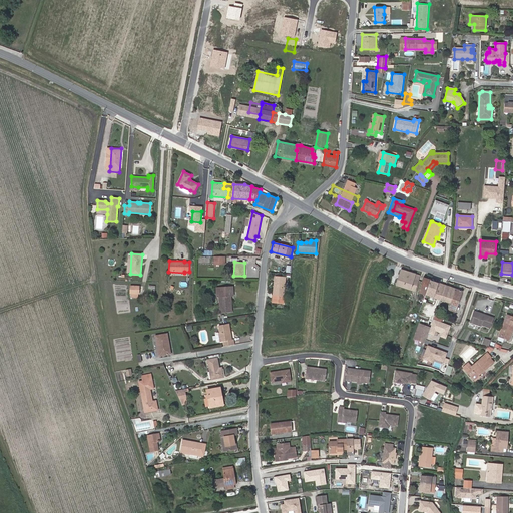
[(418,283),(421,276),(401,269),(399,276),(418,283)]
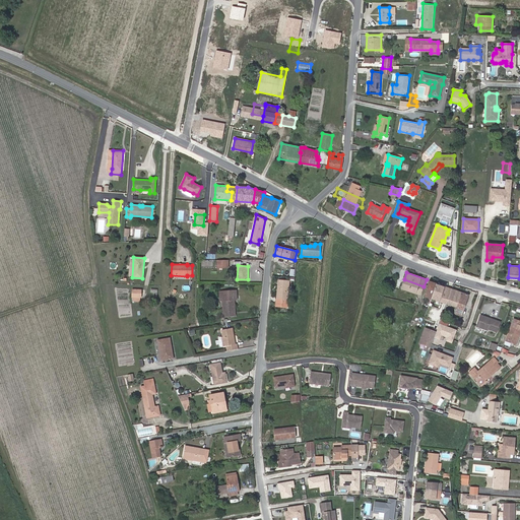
[(420,295),(424,286),(404,279),(401,288),(420,295)]
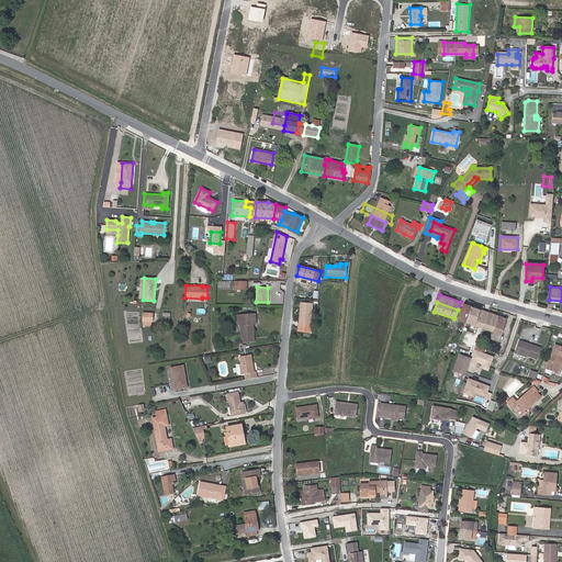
[(299,330),(311,332),(313,304),(301,303),(299,330)]
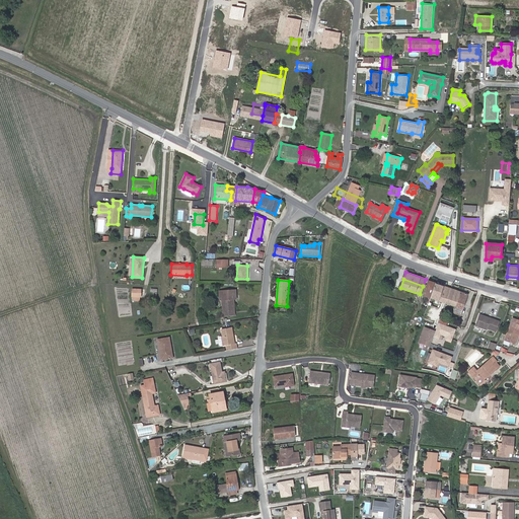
[(429,281),(427,289),(424,295),(431,298),(436,283),(429,281)]
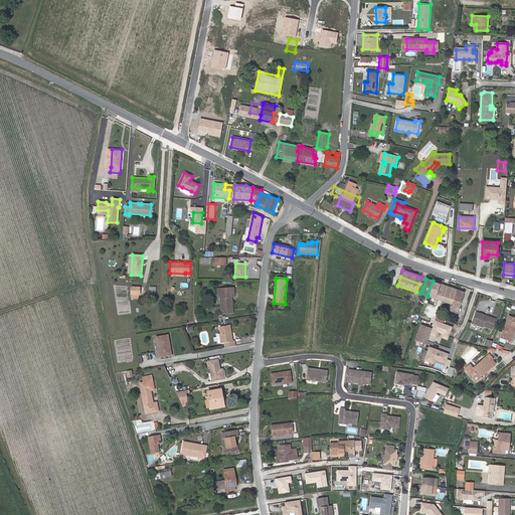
[(433,281),(427,296),(440,300),(445,285),(433,281)]
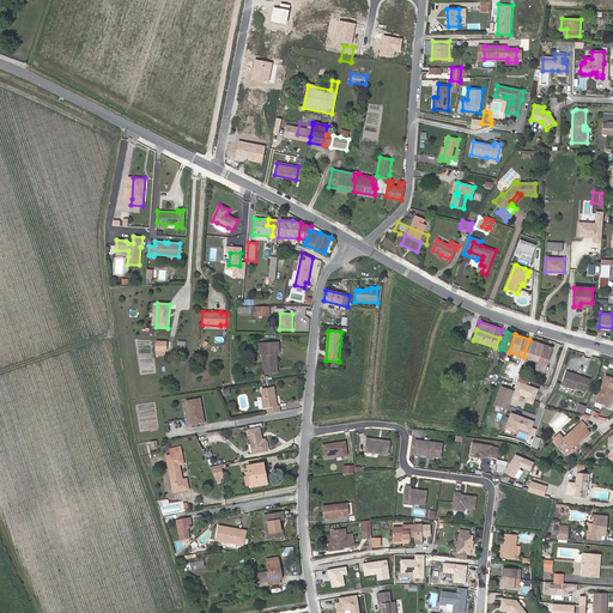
[(529,339),(523,357),(527,358),(533,340),(529,339)]
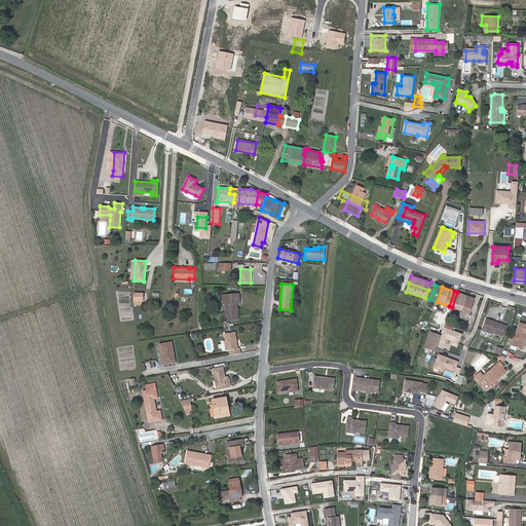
[(467,320),(474,298),(457,292),(452,307),(463,310),(461,317),(467,320)]
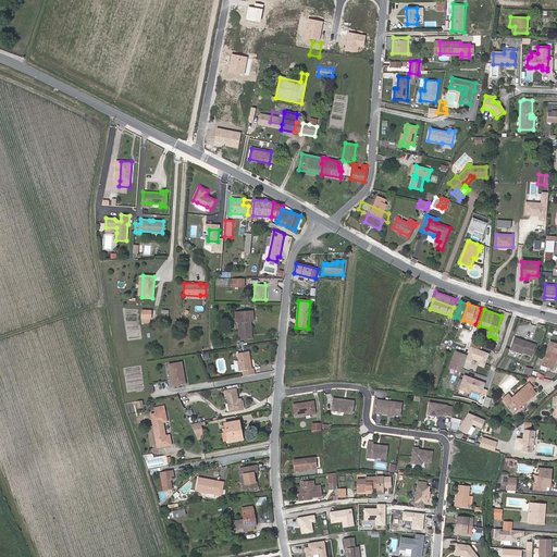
[(235,312),(236,318),(238,318),(238,321),(239,338),(252,337),(251,321),(250,317),(254,317),(254,311),(235,312)]
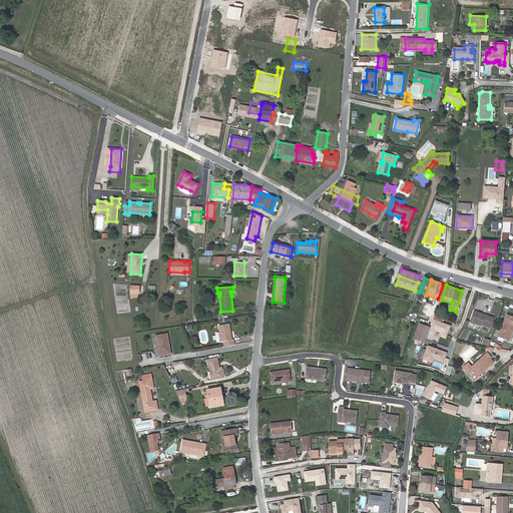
[(374,291),(371,301),(380,304),(383,294),(378,293),(374,291)]
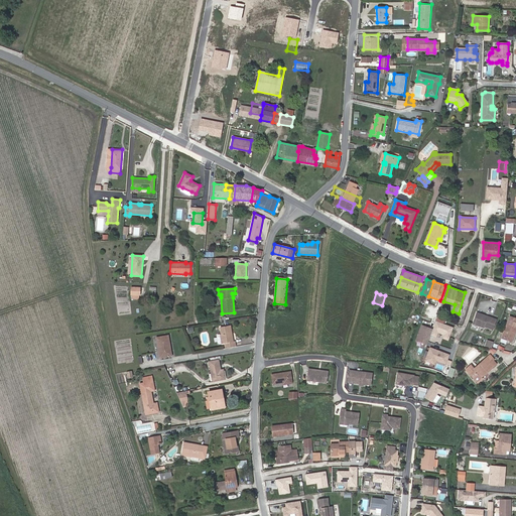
[(438,300),(436,306),(425,303),(421,317),(436,321),(442,301),(438,300)]
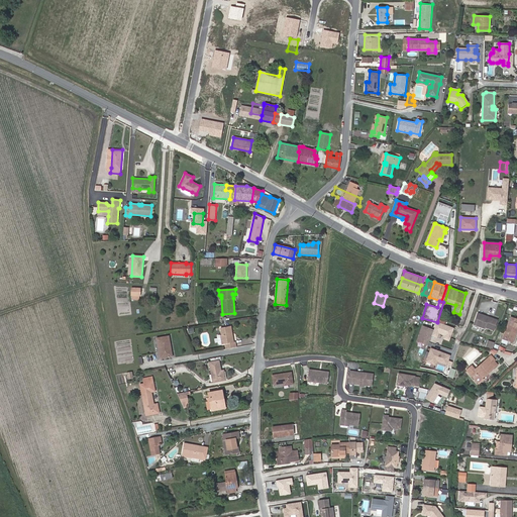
[(494,329),(497,319),(478,312),(475,323),(486,327),(486,326),(494,329)]
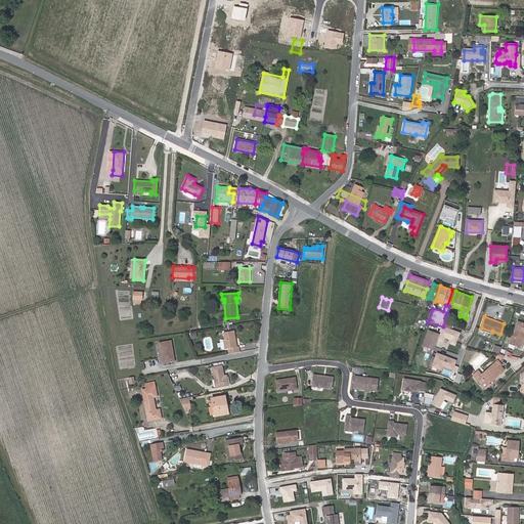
[(523,322),(518,320),(510,343),(520,347),(523,335),(523,322)]
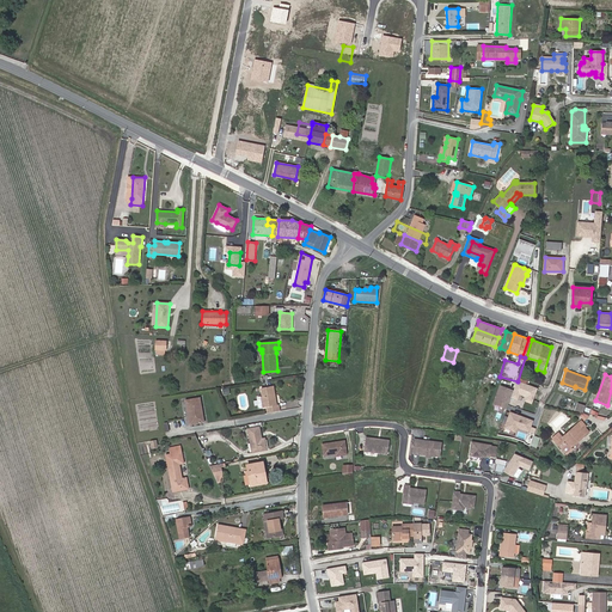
[(267,403),(267,407),(268,412),(280,410),(279,404),(276,405),(274,385),(262,387),(263,396),(261,397),(262,403),(267,403)]
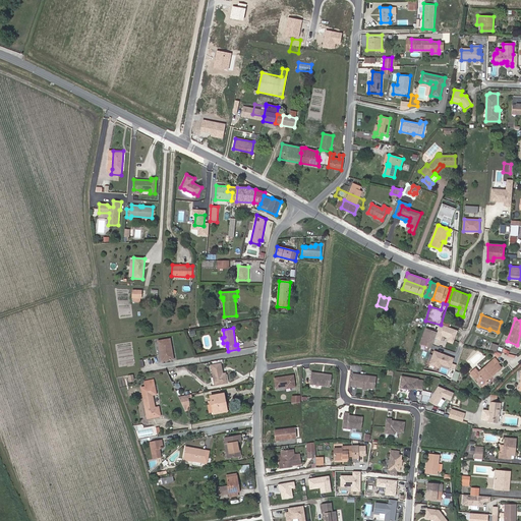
[(425,328),(419,344),(431,349),(438,332),(425,328)]
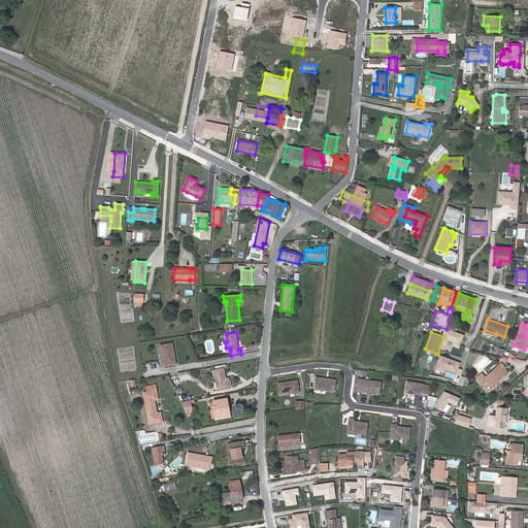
[(230,351),(230,348),(226,348),(225,342),(222,342),(223,352),(227,352),(230,351)]
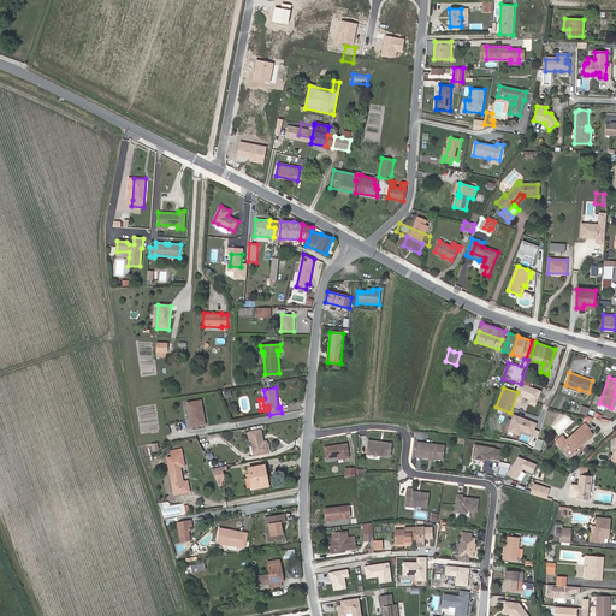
[(199,401),(187,403),(191,427),(206,425),(203,409),(201,409),(199,401)]
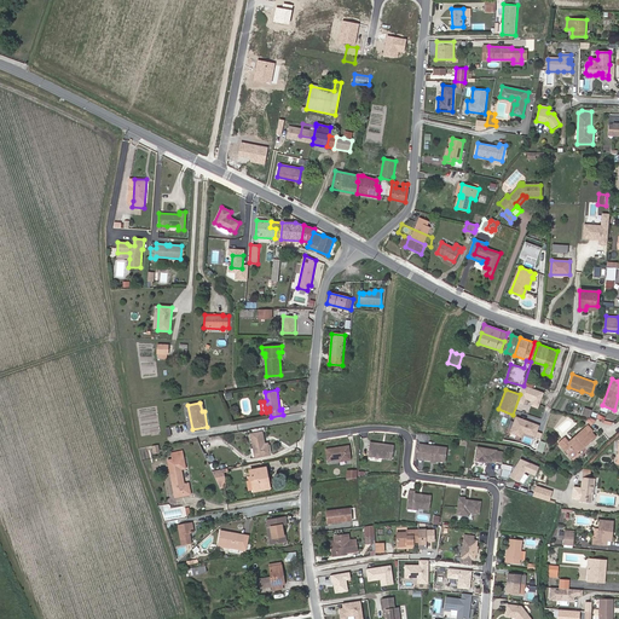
[(515,417),(510,434),(522,437),(524,434),(536,438),(539,423),(515,417)]
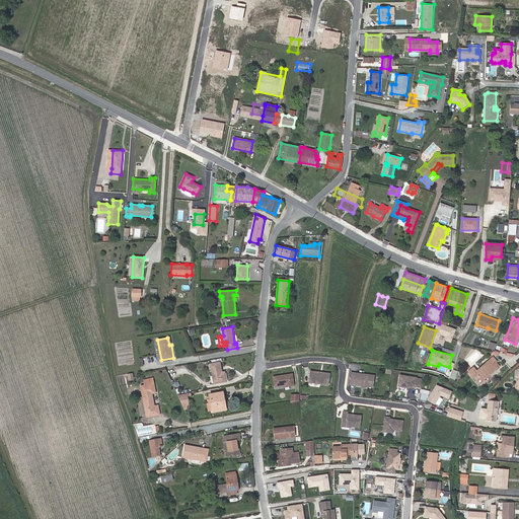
[(479,377),(482,380),(489,373),(490,374),(500,366),(496,363),(498,361),(493,356),(476,371),(473,368),(469,373),(475,380),(479,377)]
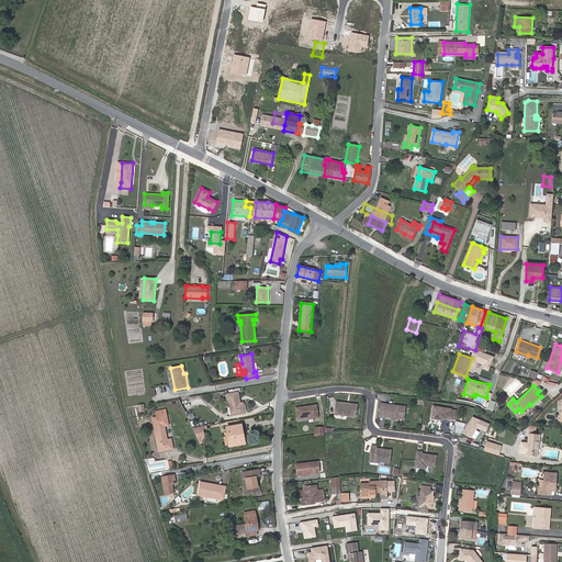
[(240,403),(238,392),(227,394),(232,415),(246,413),(244,402),(240,403)]
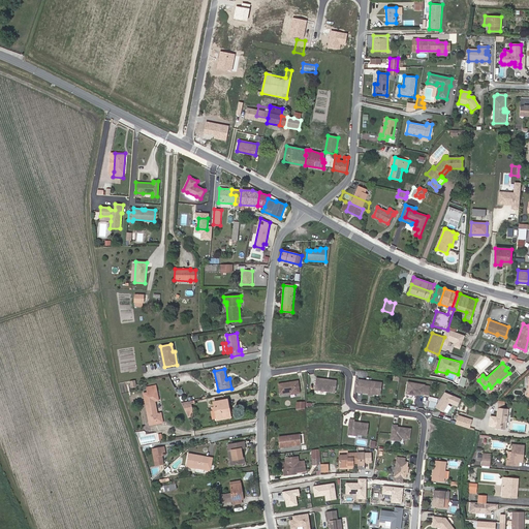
[(314,390),(335,392),(337,380),(316,378),(314,390)]
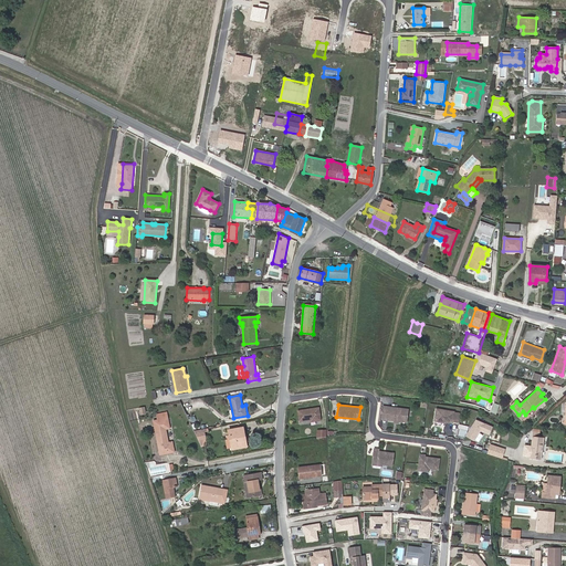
[(407,420),(408,410),(389,407),(388,420),(395,421),(397,421),(398,423),(400,421),(404,420),(407,420)]
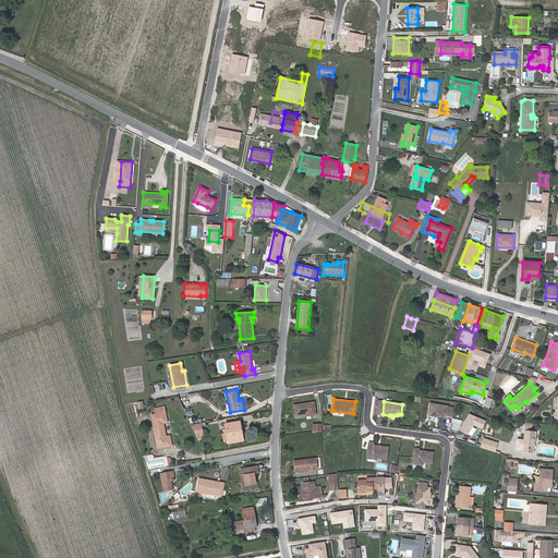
[(519,410),(526,402),(525,401),(518,409),(516,405),(511,409),(516,413),(519,410)]
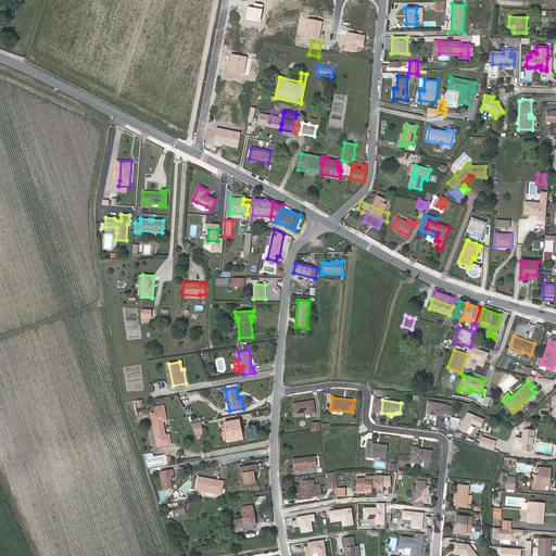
[(304,413),(304,415),(315,413),(313,401),(292,404),(294,414),(304,413)]
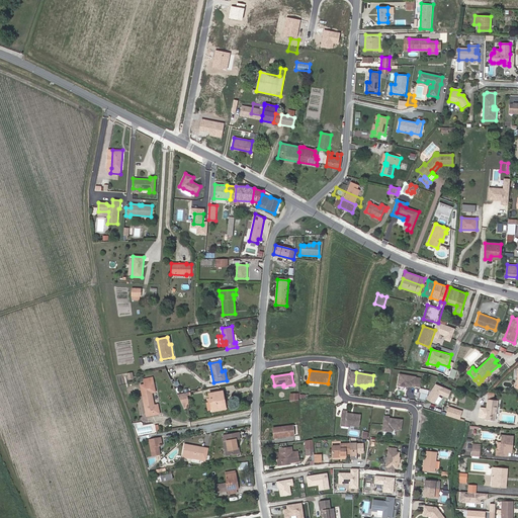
[(415,386),(420,387),(421,377),(401,374),(399,385),(404,386),(406,385),(409,386),(415,387),(415,386)]
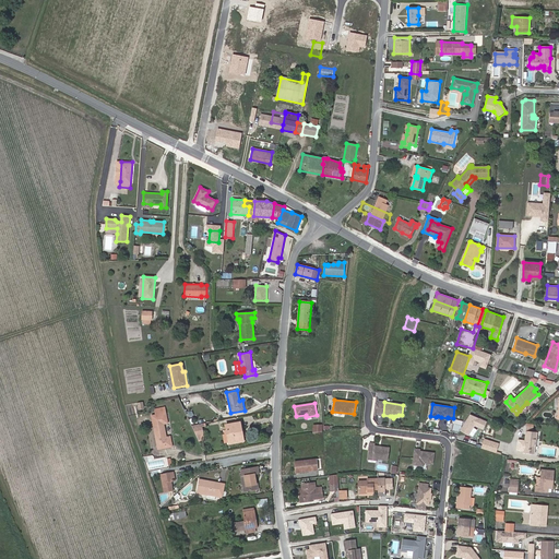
[(173,447),(166,413),(152,415),(158,449),(173,447)]
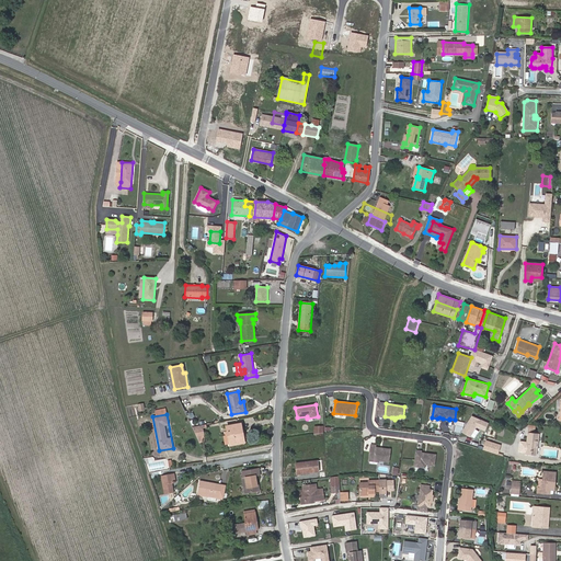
[(484,431),(488,423),(470,415),(464,433),(471,436),(474,426),(484,431)]
